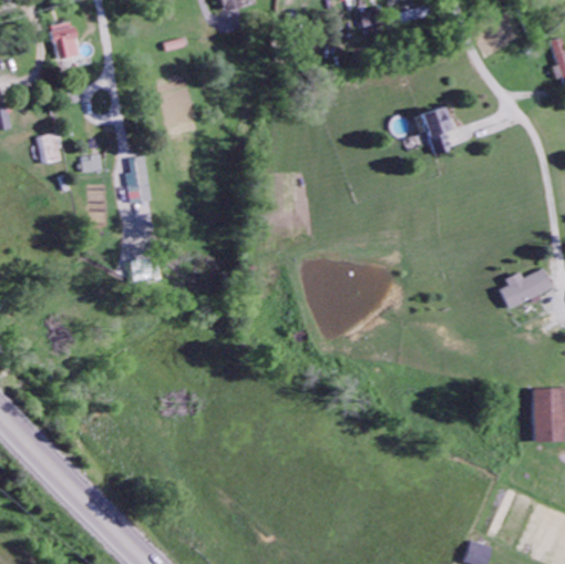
[(221,0),(224,10),(243,6),(242,0),(221,0)]
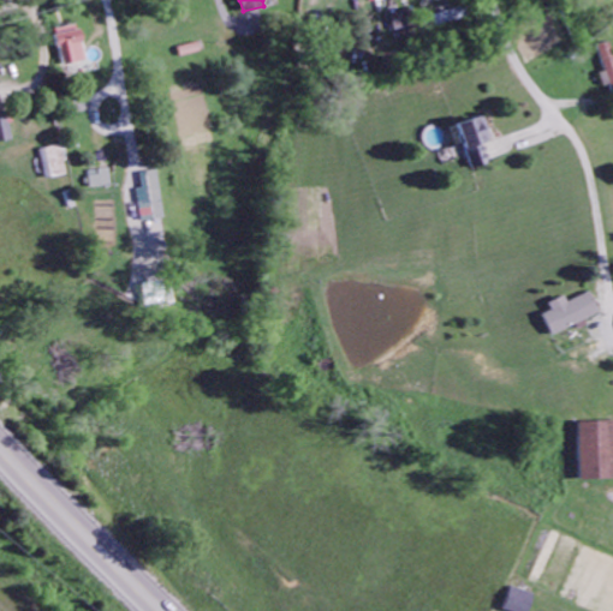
[(469,15),(466,5),(433,15),(436,25),(469,15)]
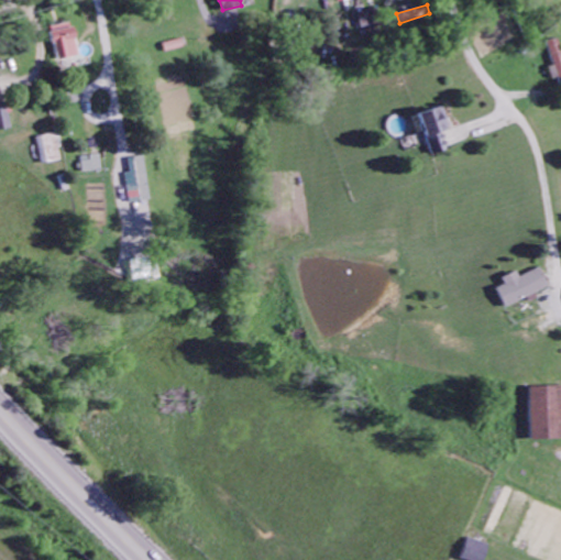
[(358,11),(360,28),(381,24),(377,8),(358,11)]
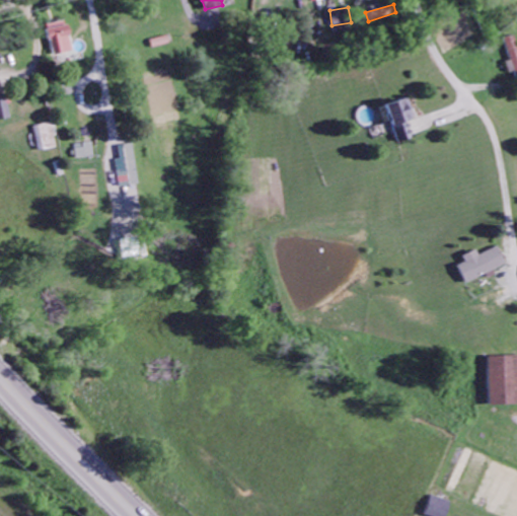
[(49,22),(52,53),(71,51),(68,20),(49,22)]
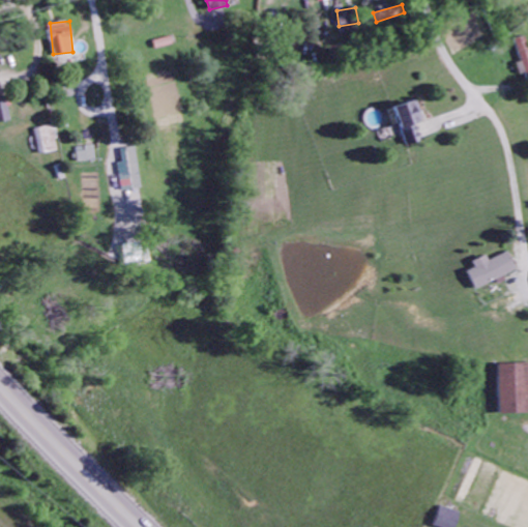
[(515,37),(527,77),(527,42),(525,34),(515,37)]
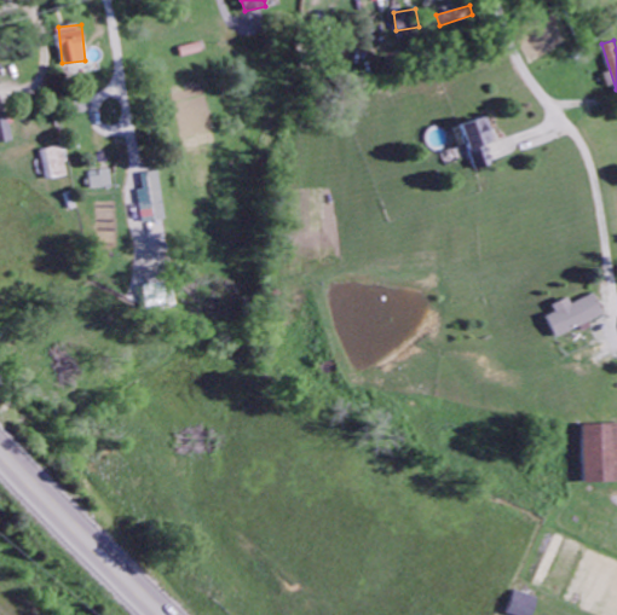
[(0,141),(11,139),(5,110),(0,111),(0,141)]
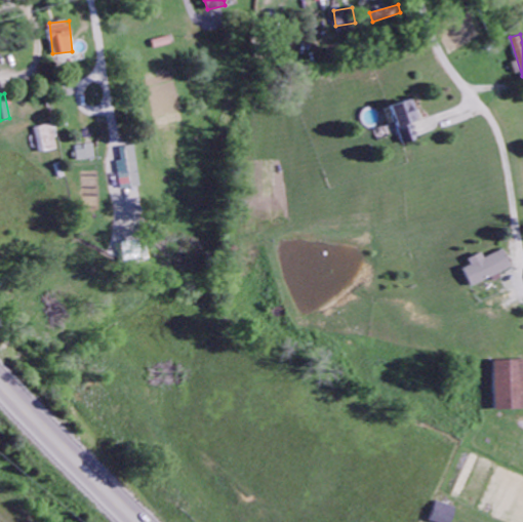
[(411,121),(417,119),(410,98),(389,105),(402,143),(417,137),(411,121)]
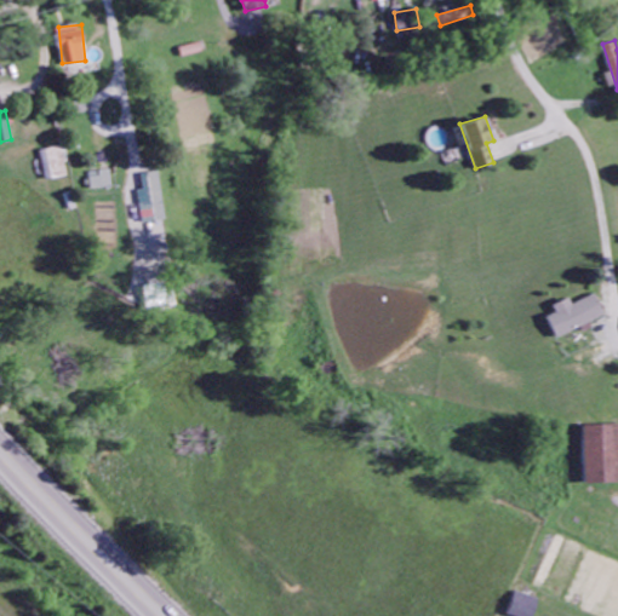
[(45,179),(67,174),(59,144),(39,149),(45,179)]
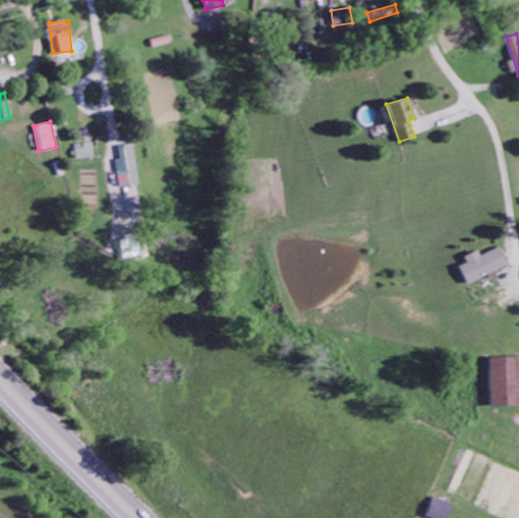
[(73,142),(75,158),(93,156),(92,141),(73,142)]
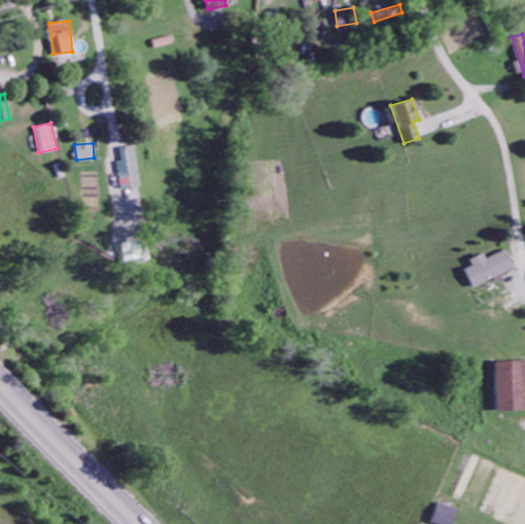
[(140,185),(133,144),(119,146),(121,160),(116,161),(121,188),(140,185)]
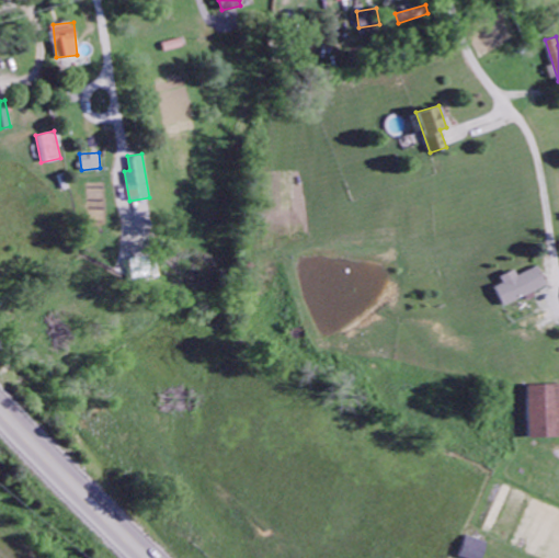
[(514,270),(500,276),(502,282),(494,286),(502,305),(547,285),(538,265),(517,275),(514,270)]
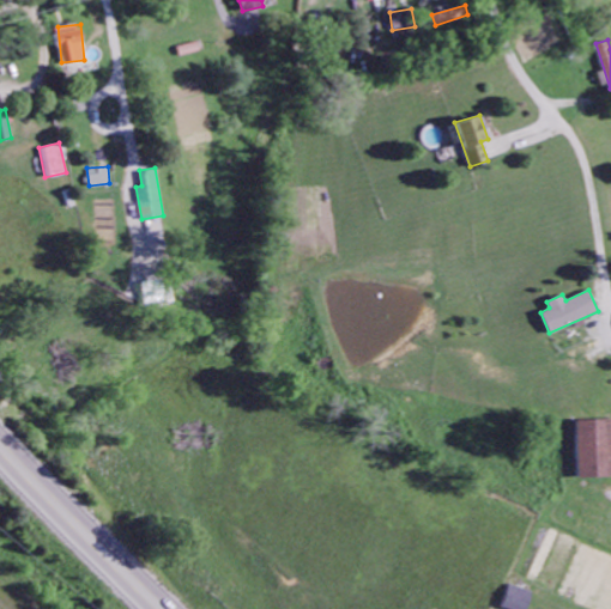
[(575,477),(610,475),(610,418),(574,419),(575,477)]
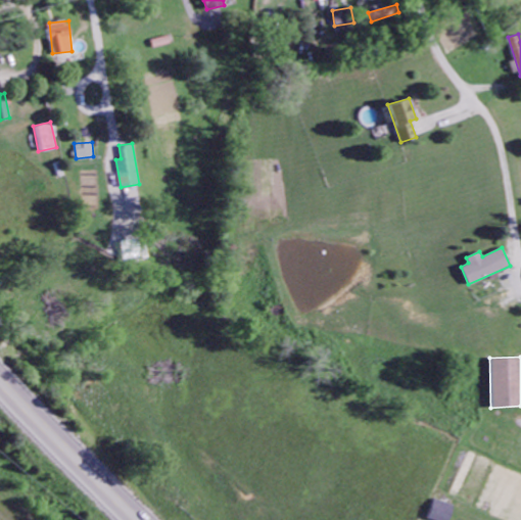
[(426,519),(429,519),(446,519),(451,504),(430,499),(426,519)]
